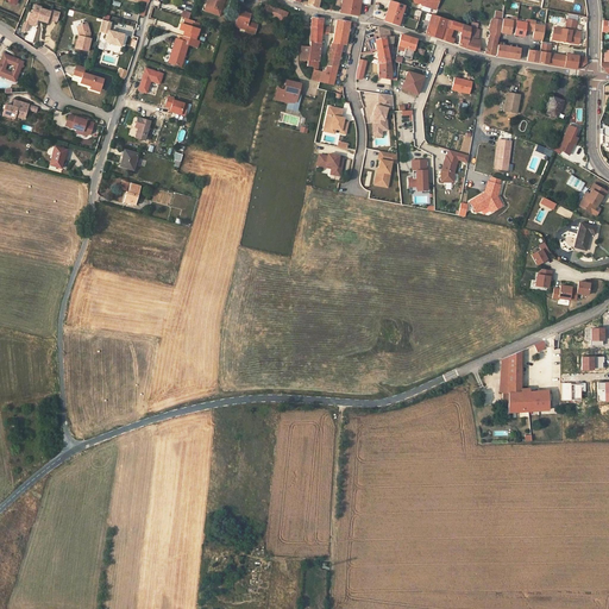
[(330,5),(318,2),(318,0),(307,0),(307,4),(318,7),(328,10),(330,5)]
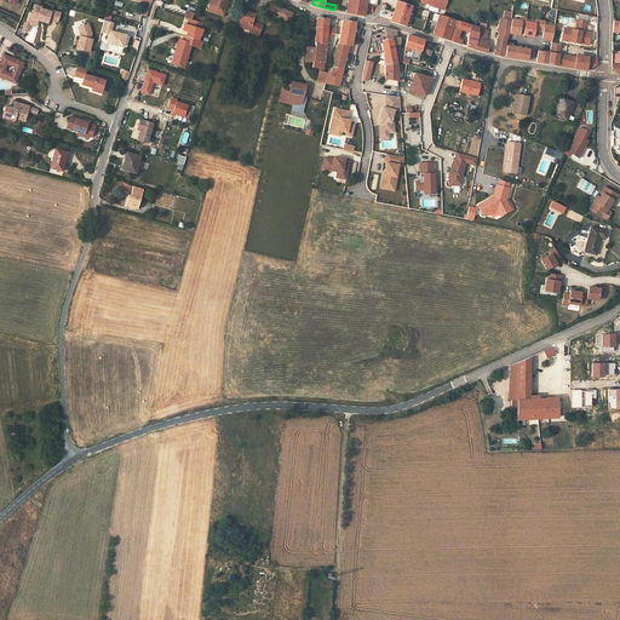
[(366,0),(349,0),(356,1),(356,5),(349,4),(348,12),(365,16),(366,4),(366,0)]
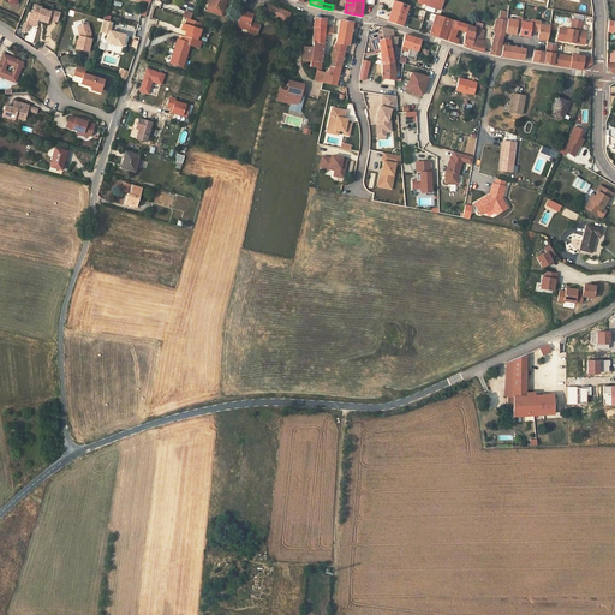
[(394,0),(388,22),(402,25),(408,5),(394,0)]
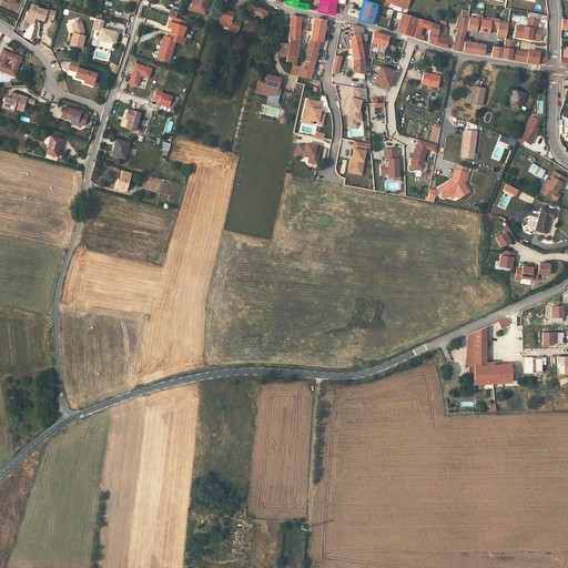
[(263,10),(249,3),(244,12),(260,18),(263,10)]
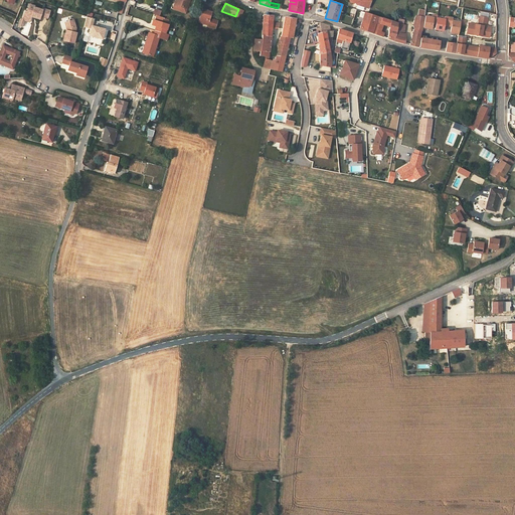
[(33,11),(28,9),(27,12),(25,11),(23,18),(30,21),(31,17),(40,19),(41,16),(48,18),(49,15),(47,14),(48,10),(43,9),(42,10),(34,7),(33,11)]
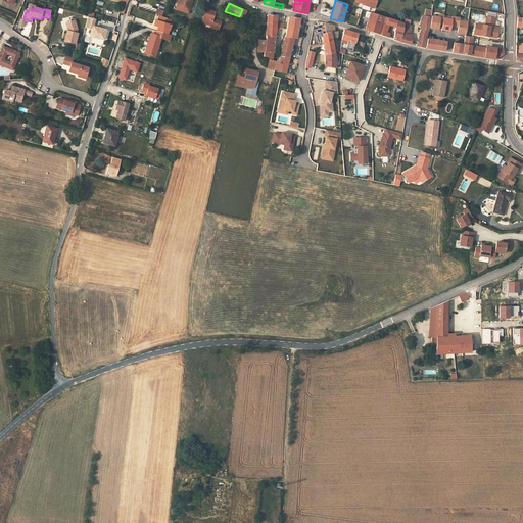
[(215,12),(205,9),(201,22),(205,24),(210,26),(210,27),(218,30),(220,22),(218,21),(218,19),(212,18),(215,12)]
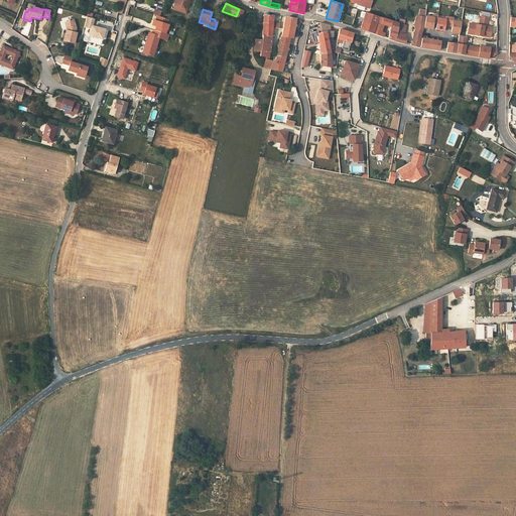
[(421,10),(418,9),(416,15),(415,18),(413,25),(414,29),(413,29),(413,30),(414,30),(411,44),(418,46),(424,17),(425,11),(421,10)]
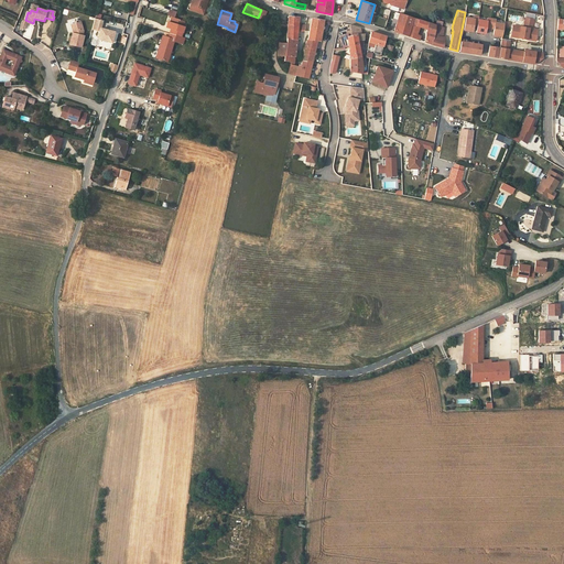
[(399,12),(393,31),(414,39),(415,35),(419,26),(426,30),(425,42),(432,44),(443,47),(444,43),(433,40),(433,35),(435,25),(399,12)]
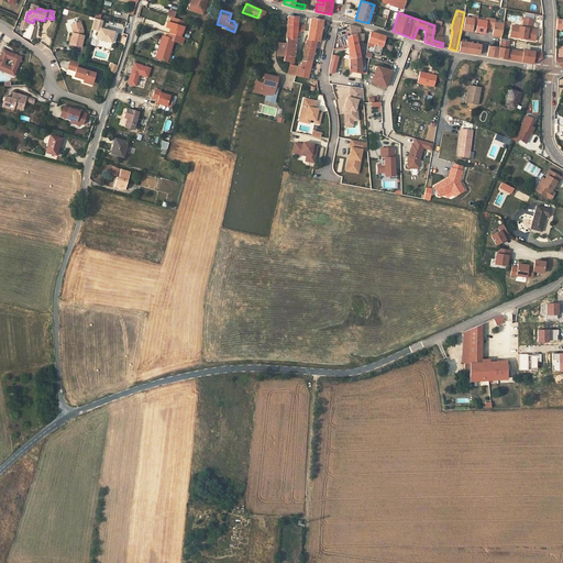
[(170,29),(169,33),(180,37),(184,26),(183,26),(185,21),(174,18),(172,17),(169,23),(167,22),(166,28),(170,29)]
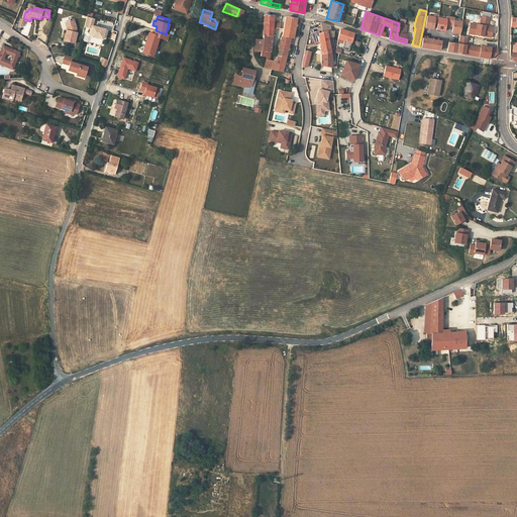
[(265,15),(264,28),(273,28),(274,21),(275,16),(265,15)]
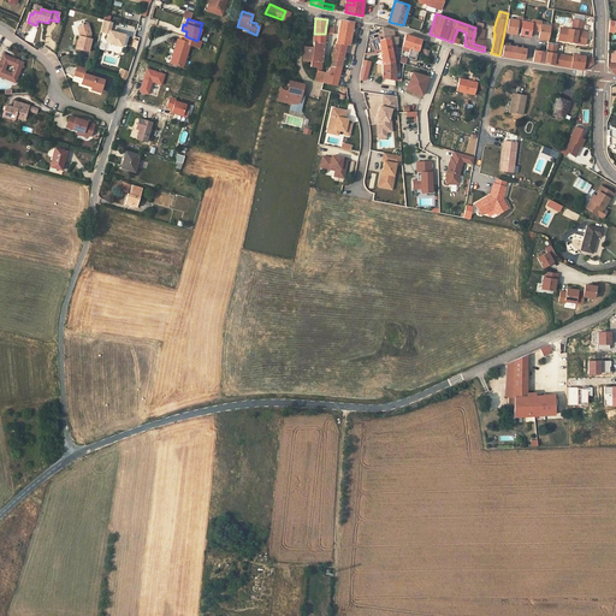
[(516,28),(521,29),(522,22),(522,19),(517,18),(517,21),(508,19),(505,33),(515,35),(516,28)]
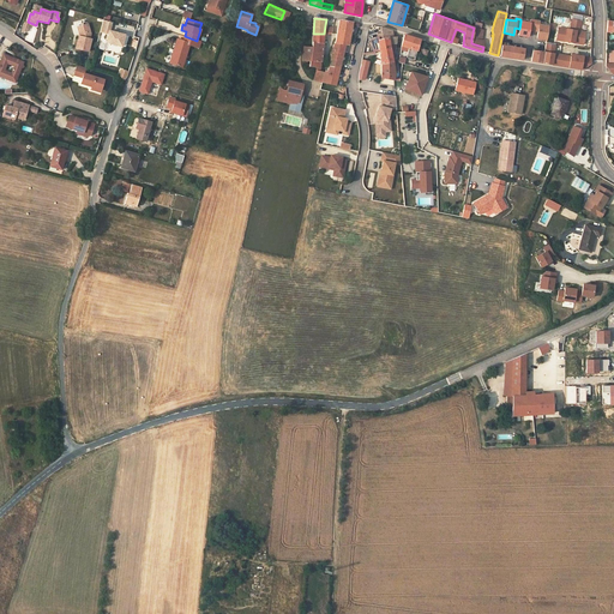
[(564,29),(561,41),(578,43),(578,42),(583,42),(585,32),(579,31),(581,22),(571,19),(570,30),(564,29)]
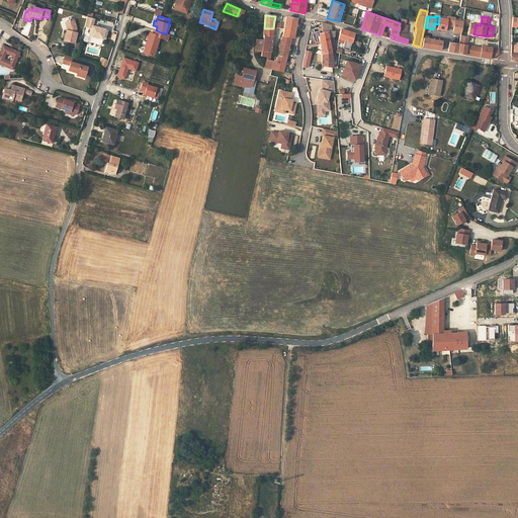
[(282,72),(291,37),(293,37),(296,18),(286,17),(282,35),(279,44),(277,56),(276,60),(274,59),(271,69),(282,72)]
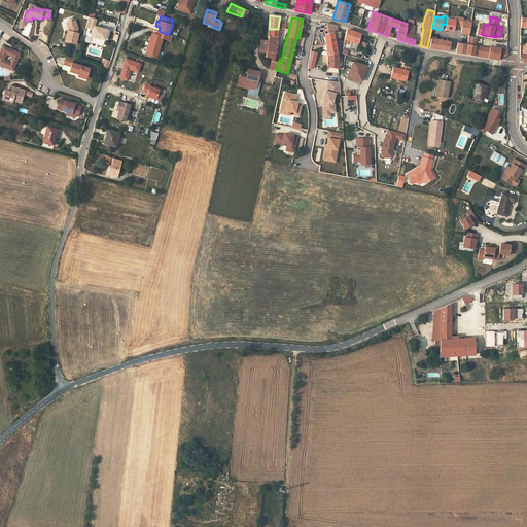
[(454,26),(458,27),(459,19),(455,18),(455,20),(447,19),(446,25),(445,30),(453,32),(454,26)]
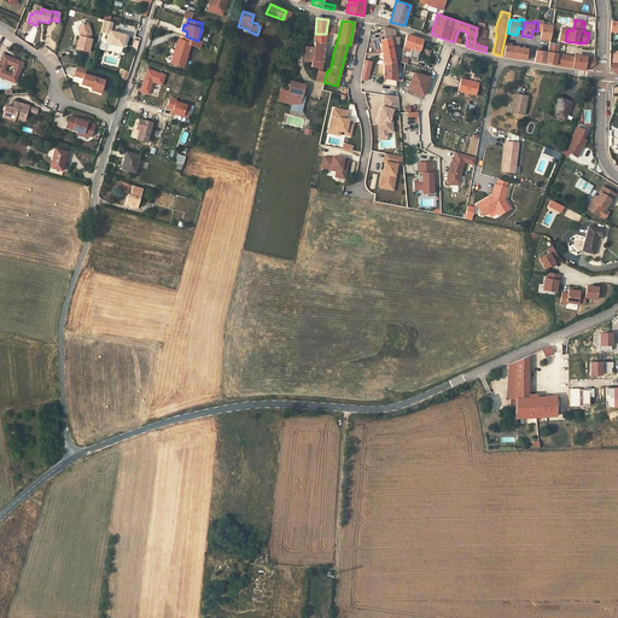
[(36,27),(36,25),(28,22),(27,24),(25,24),(23,31),(27,33),(29,25),(36,27)]
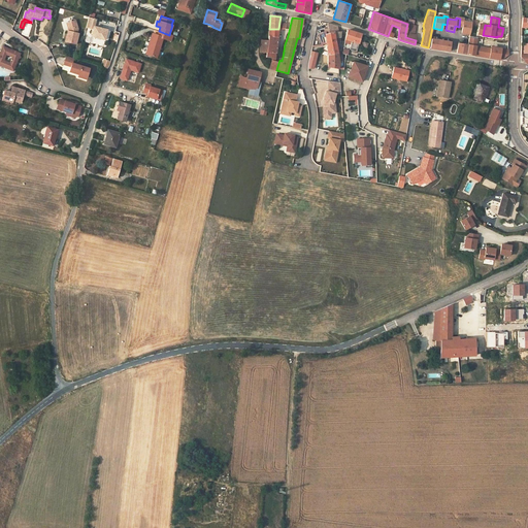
[(96,20),(89,19),(87,28),(94,30),(92,37),(105,40),(108,30),(95,27),(96,20)]
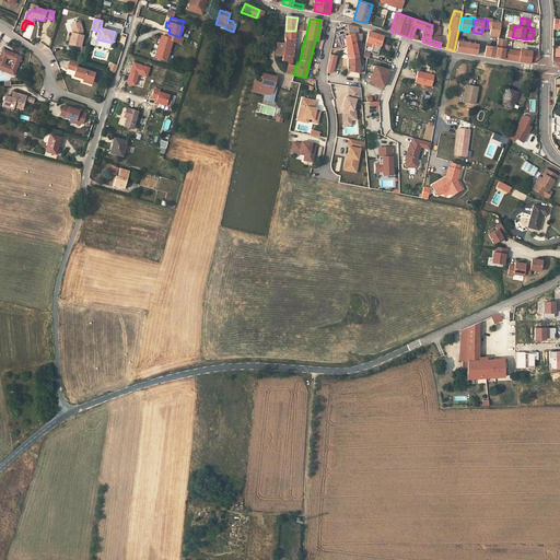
[(489,35),(498,36),(499,33),(500,26),(500,24),(491,23),(492,20),(488,20),(487,28),(490,28),(489,35)]
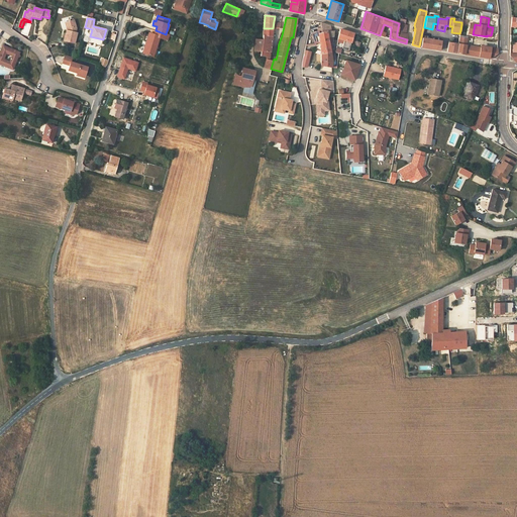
[(76,32),(77,29),(75,20),(66,23),(68,28),(70,28),(69,31),(68,30),(67,30),(65,41),(75,43),(78,33),(76,32)]
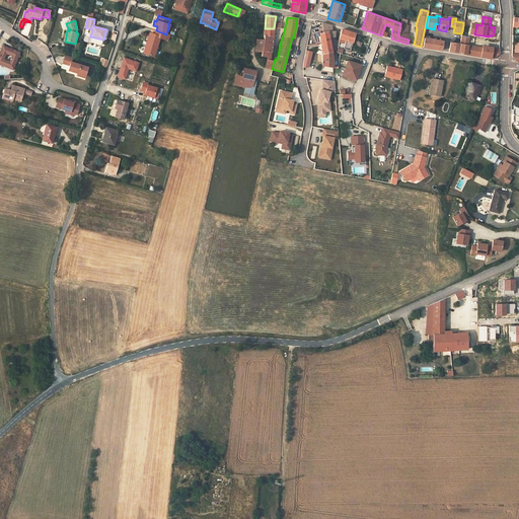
[(323,60),(322,66),(332,67),(334,62),(332,52),(330,45),(334,44),(335,41),(336,31),(332,31),(331,25),(321,22),(321,27),(318,28),(319,31),(314,32),(316,44),(320,43),(321,49),(323,60)]
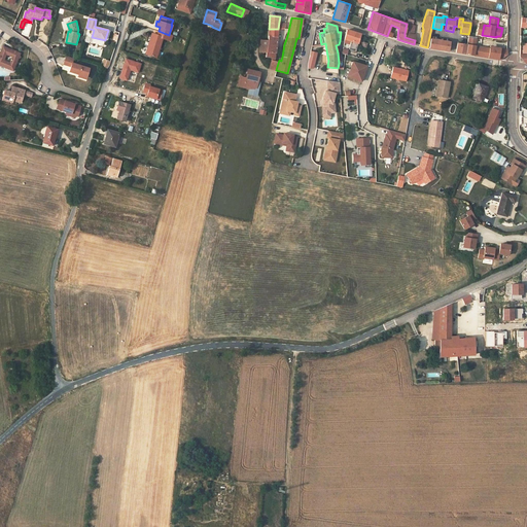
[(414,35),(415,26),(412,25),(411,24),(407,24),(405,33),(414,35)]
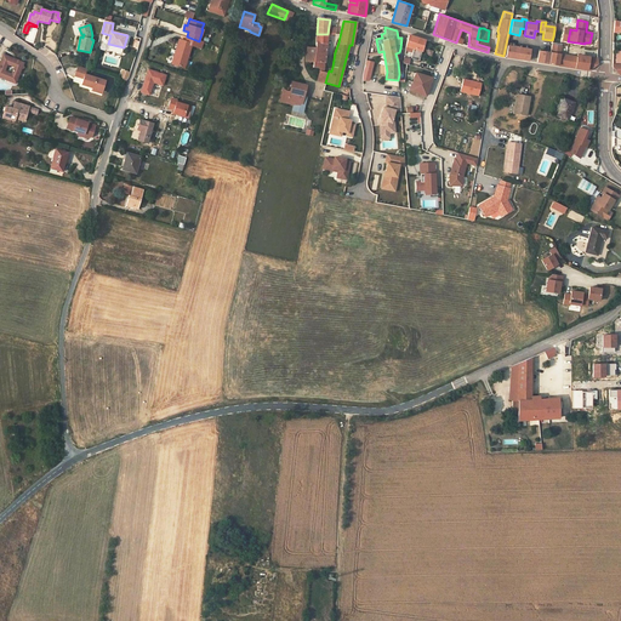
[(307,62),(313,62),(325,63),(326,49),(328,34),(317,34),(315,47),(307,47),(307,62)]
